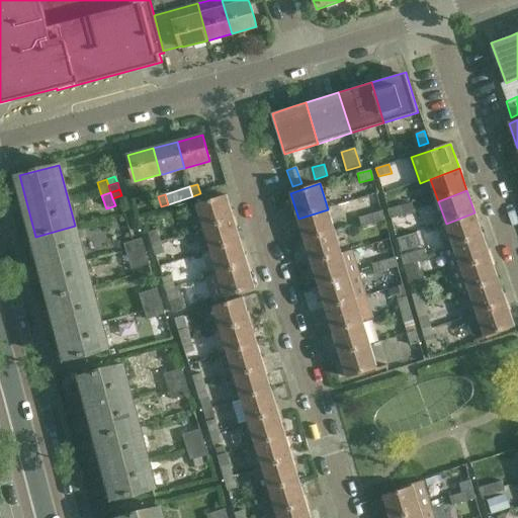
[(121,195),(112,198),(115,205),(123,202),(121,195)]
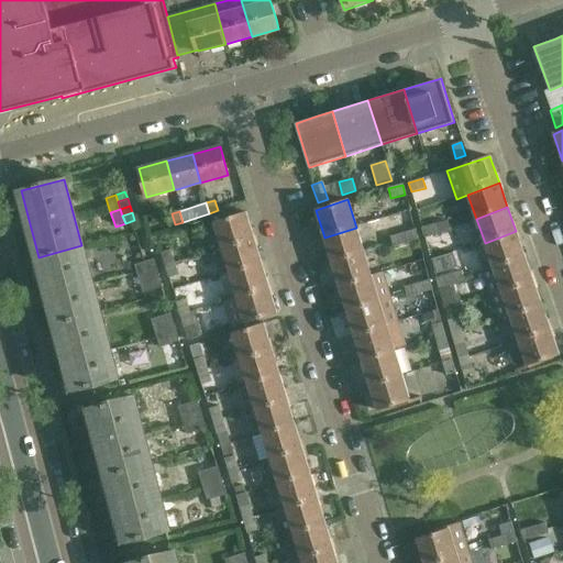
[(222,250),(254,239),(246,212),(213,222),(222,250)]
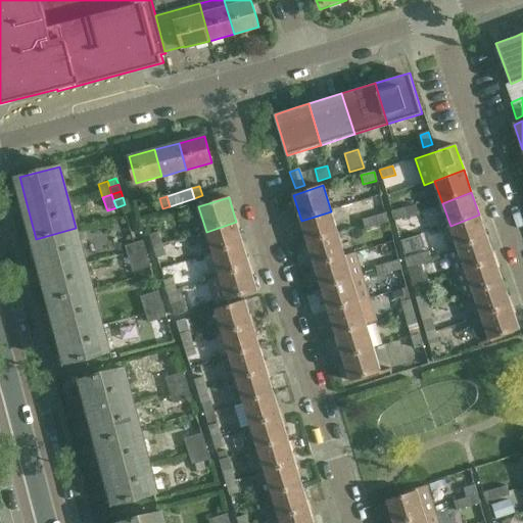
[(403,208),(406,218),(418,215),(415,205),(403,208)]
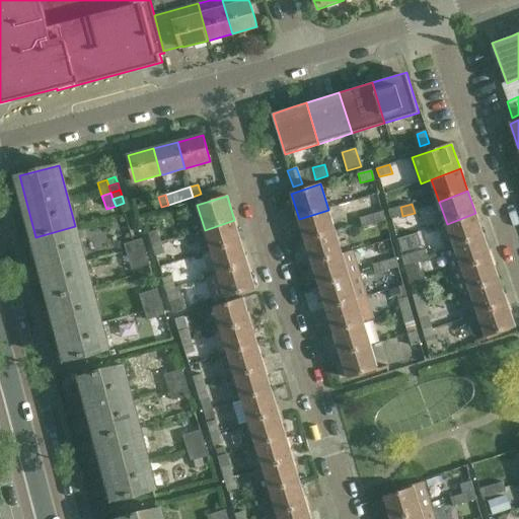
[(402,216),(400,207),(388,211),(391,220),(402,216)]
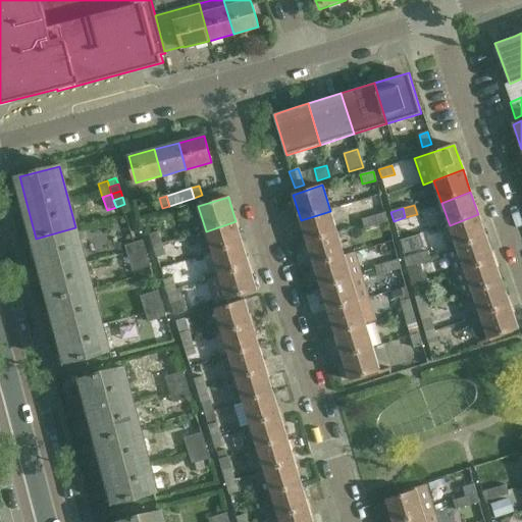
[(301,220),(308,244),(337,233),(330,211),(301,220)]
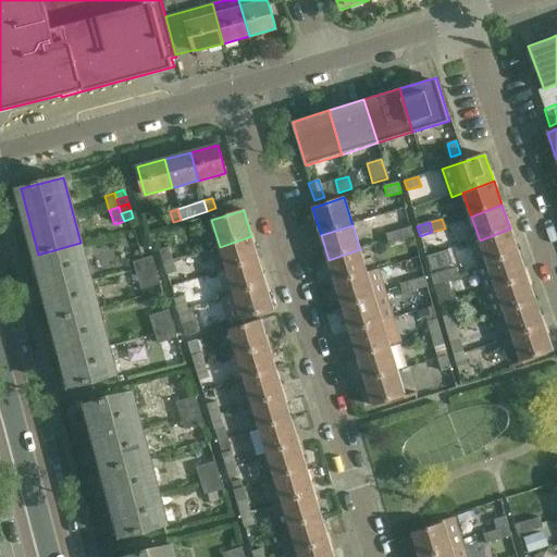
[(398,231),(401,240),(413,237),(411,227),(398,231)]
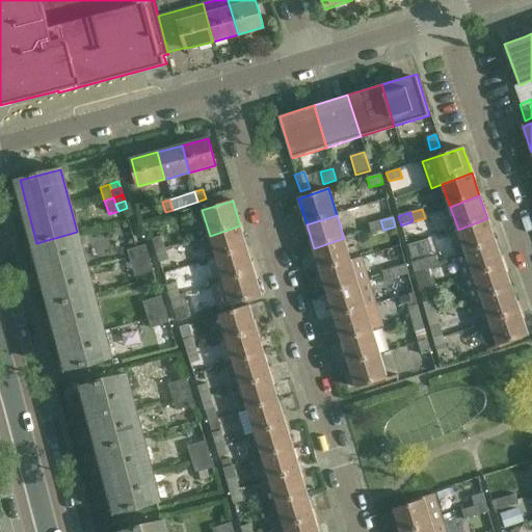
[(496,242),(487,218),(458,230),(466,254),(496,242)]
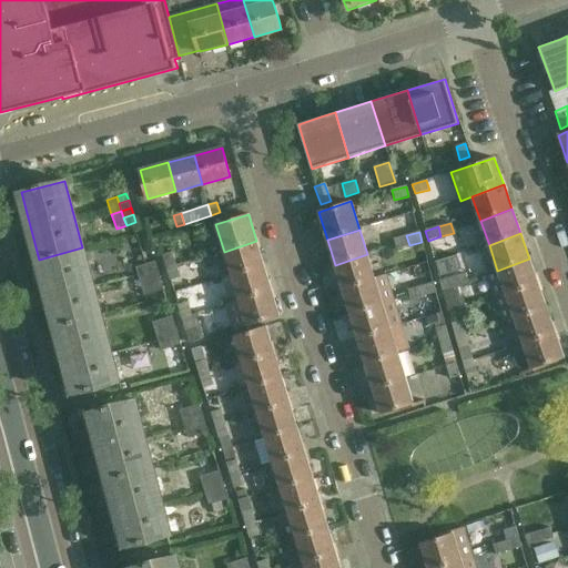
[(409,245),(406,235),(394,239),(396,249),(409,245)]
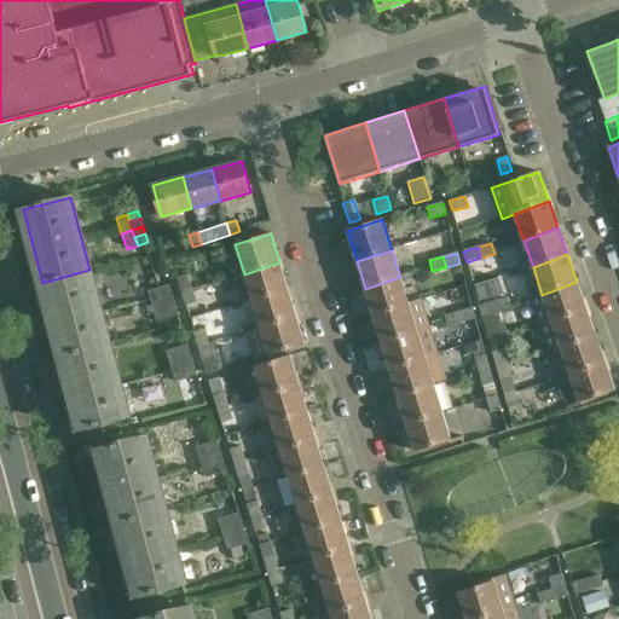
[(244,275),(252,300),(288,289),(279,262),(244,275)]
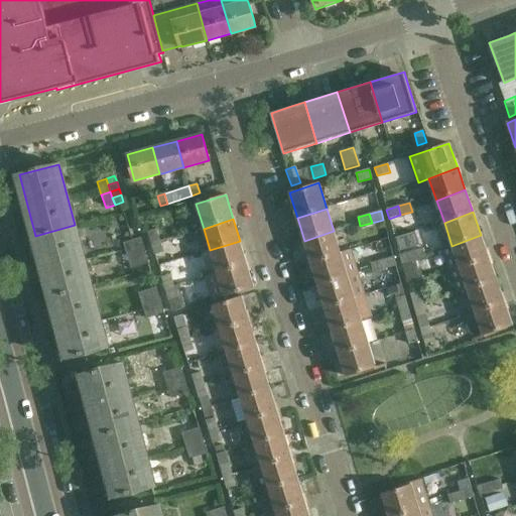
[(91,286),(75,225),(35,236),(51,297),(91,286)]
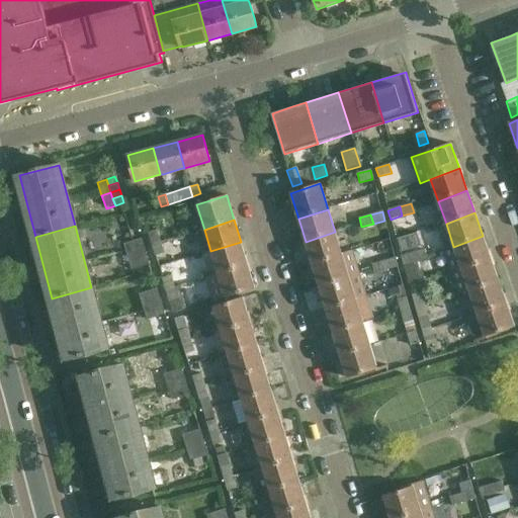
[(342,255),(335,232),(306,242),(312,264),(342,255)]
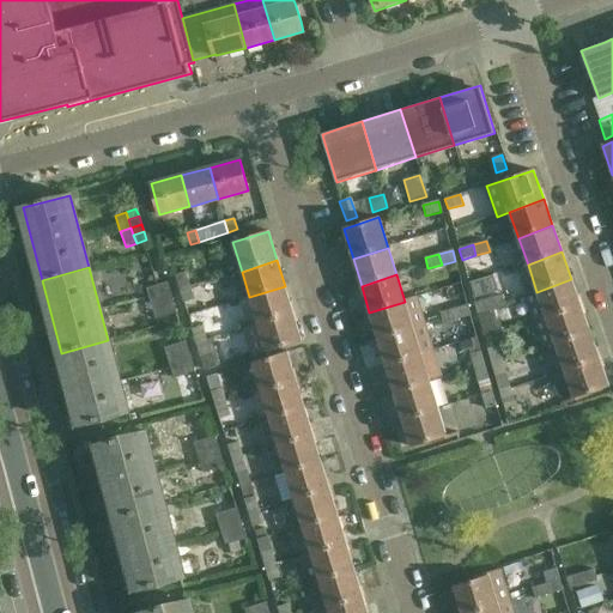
[(581,305),(571,279),(536,292),(525,296),(534,322),(581,305)]
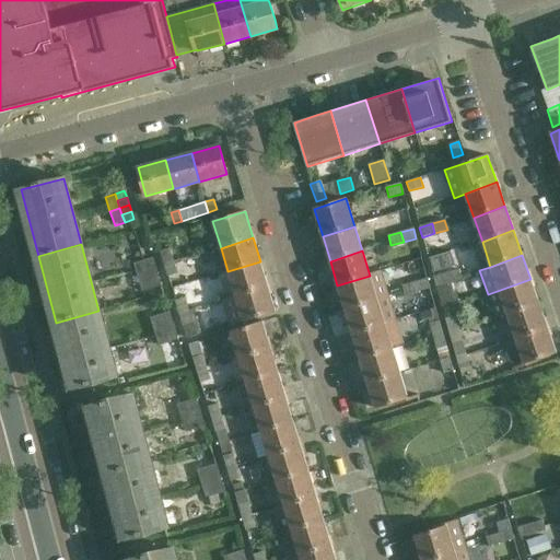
[(146,268),(155,265),(153,258),(143,260),(146,268)]
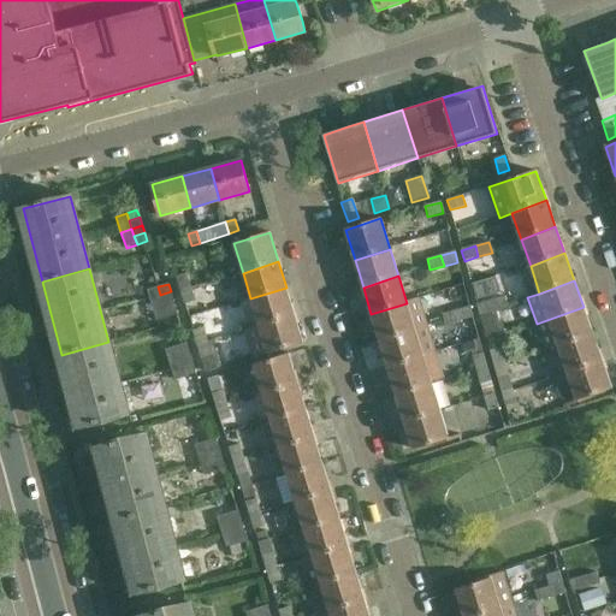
[(158,286),(147,290),(150,306),(163,302),(160,295),(158,286)]
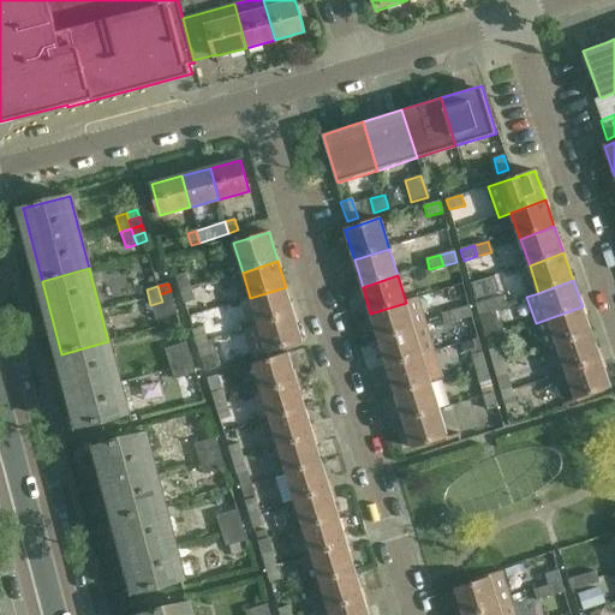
[(250,298),(258,326),(294,315),(286,287),(250,298)]
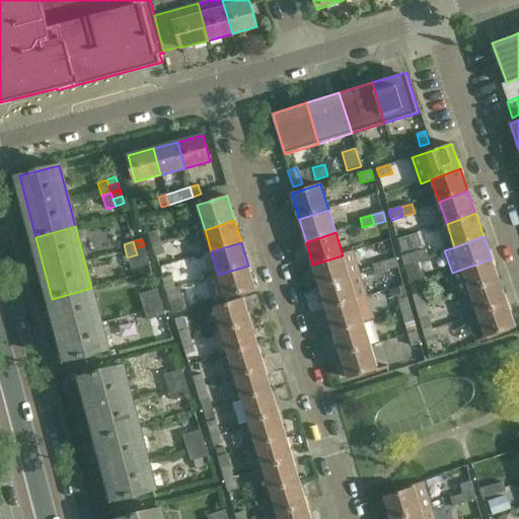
[(144,245),(135,248),(137,254),(146,252),(144,245)]
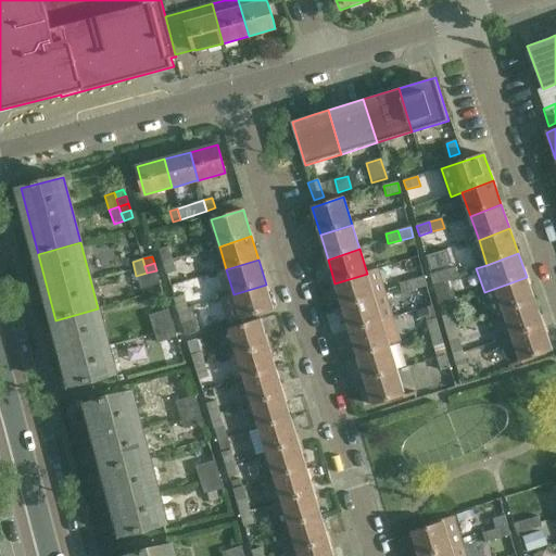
[(167,278),(178,275),(176,265),(165,268),(167,278)]
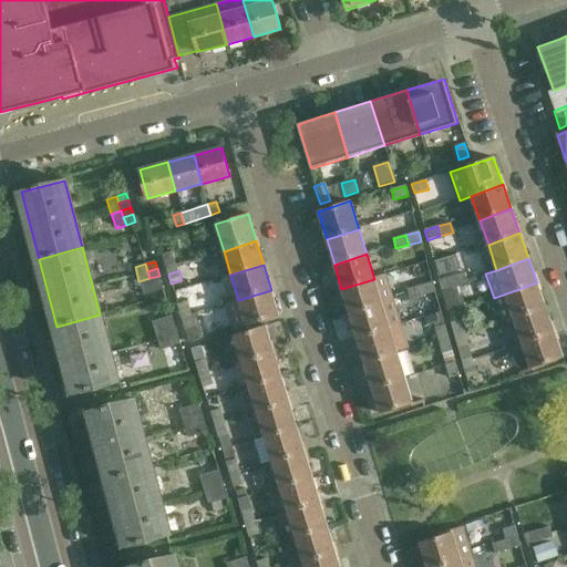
[(454,287),(457,287),(467,284),(464,274),(451,277),(454,287)]
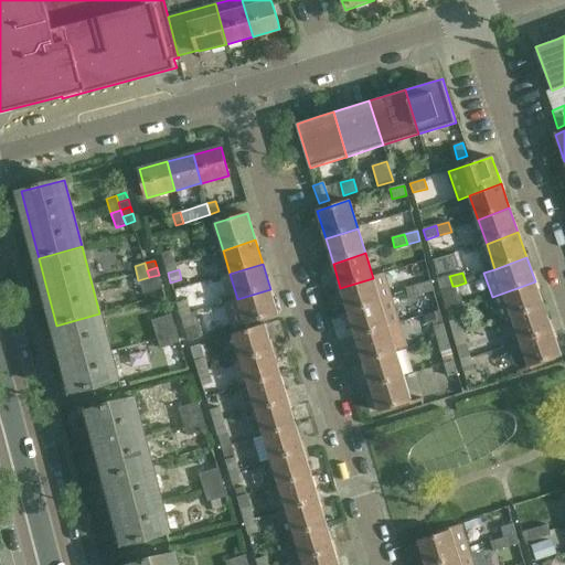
[(340,288),(348,312),(392,299),(384,274),(373,278),(340,288)]
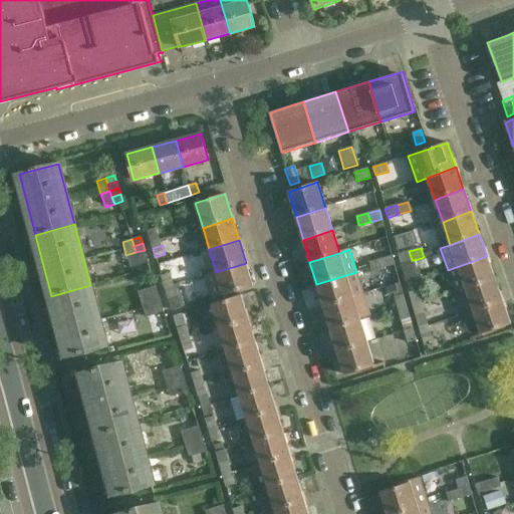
[(138,259),(147,256),(145,250),(136,252),(138,259)]
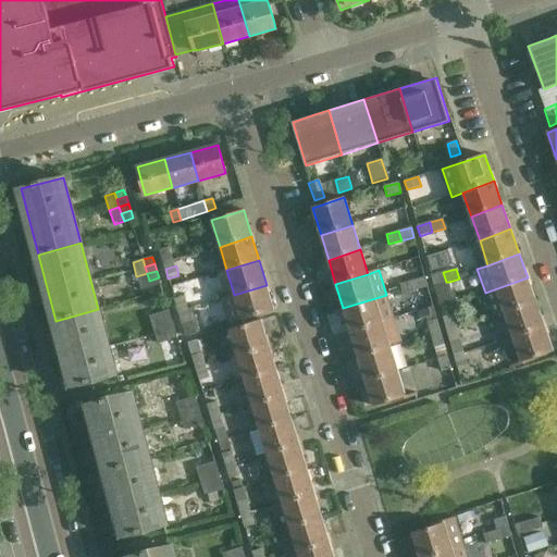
[(446,282),(443,272),(431,275),(438,306),(455,301),(449,282),(446,282)]
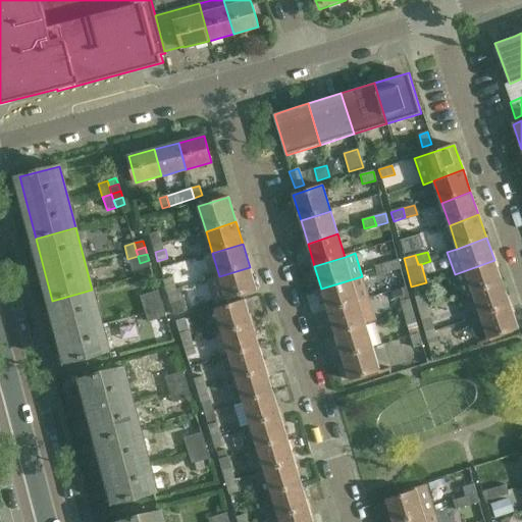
[(132,272),(142,269),(140,263),(138,256),(127,259),(132,272)]
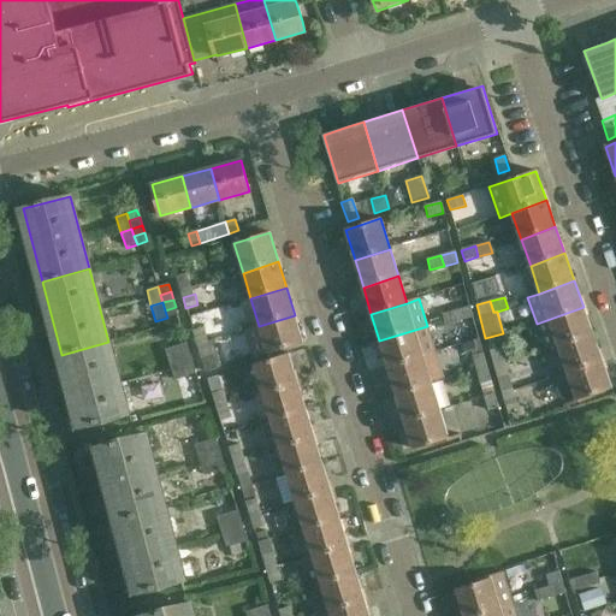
[(197,304),(185,308),(189,319),(201,315),(197,304)]
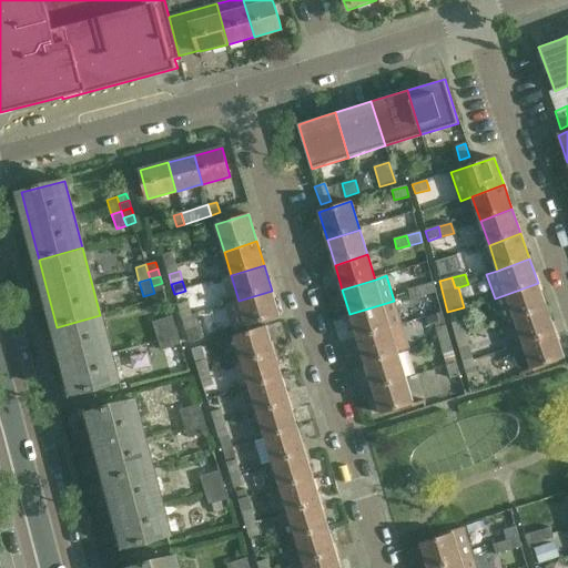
[(421,286),(424,296),(436,293),(434,282),(421,286)]
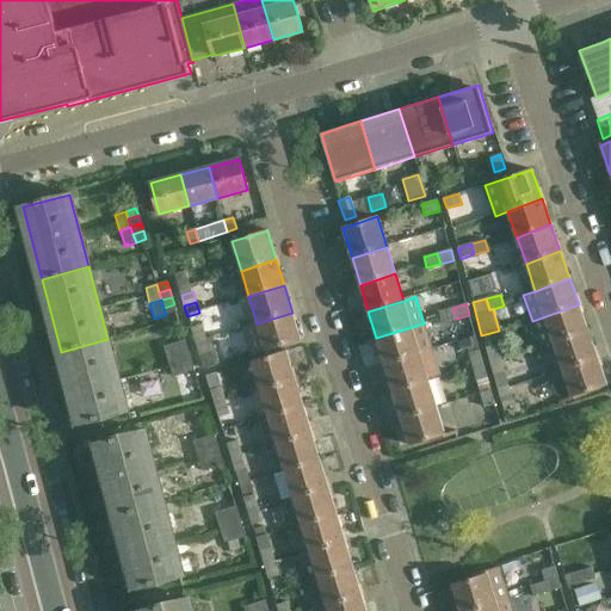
[(174,304),(164,308),(166,315),(177,313),(174,304)]
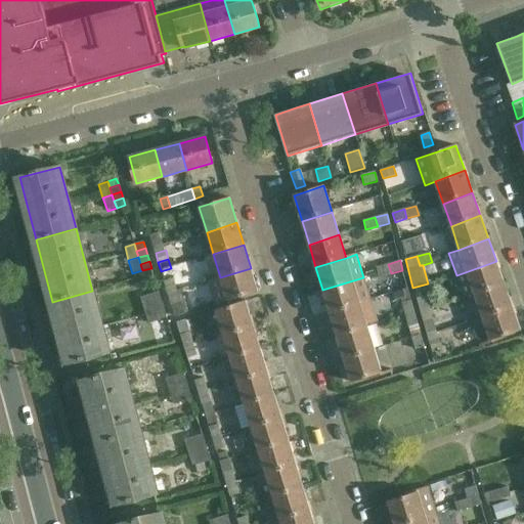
[(505,285),(496,261),(456,275),(465,298),(475,295),(505,285)]
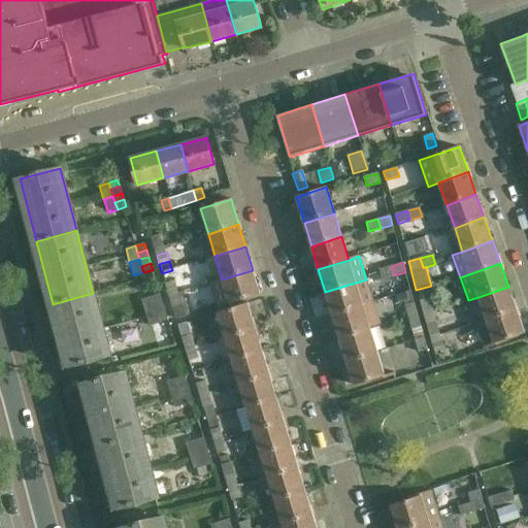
[(394,275),(391,266),(378,269),(382,279),(394,275)]
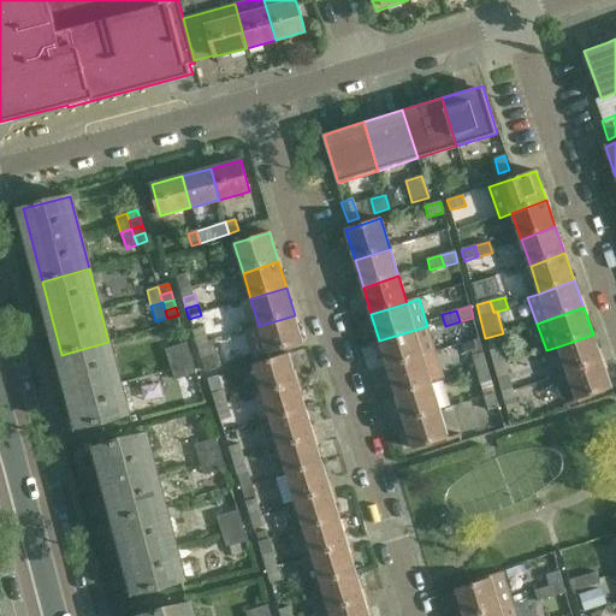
[(295,315),(259,326),(246,330),(254,357),(303,343),(295,315)]
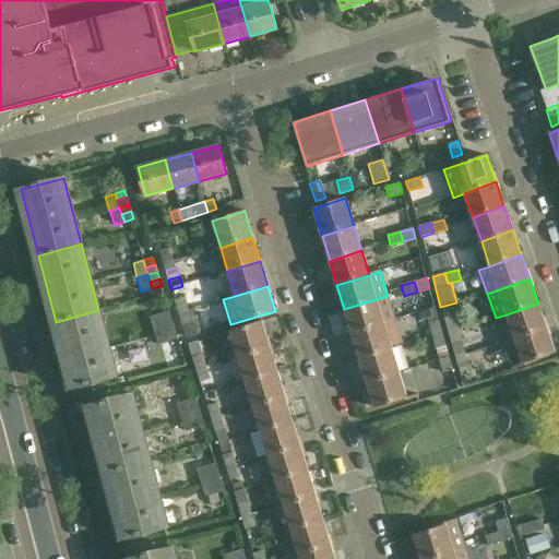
[(344,309),(352,334),(384,324),(395,320),(388,296),(344,309)]
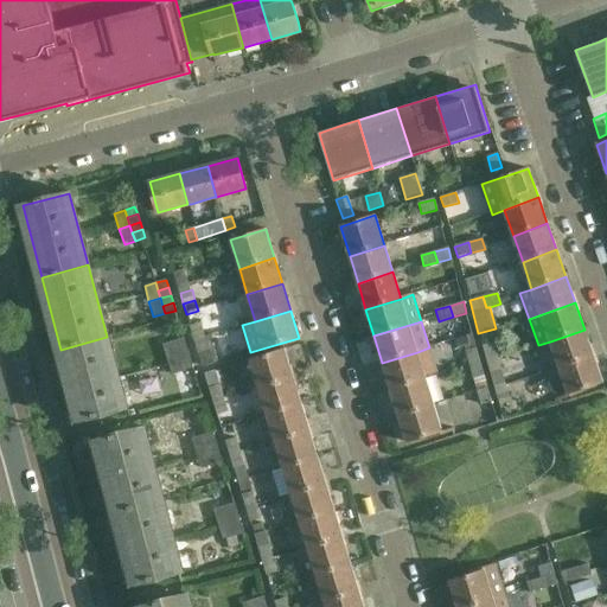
[(193,340),(204,337),(200,324),(190,326),(193,340)]
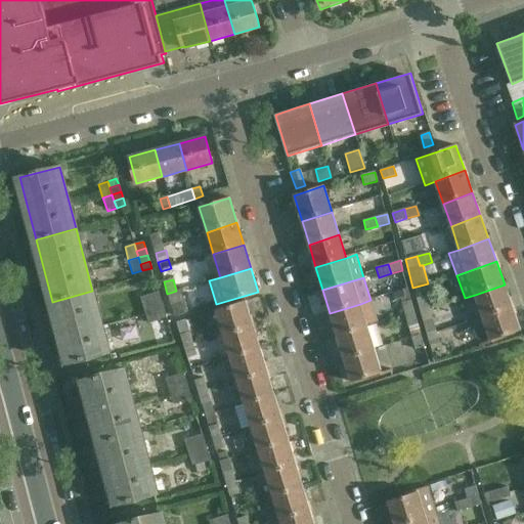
[(475,295),(483,317),(513,306),(505,285),(475,295)]
